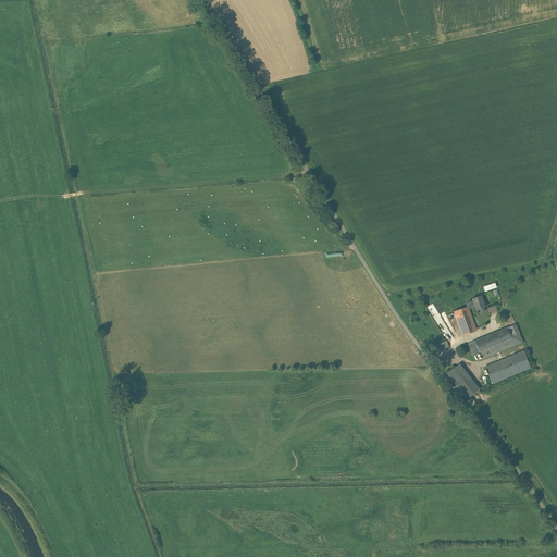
[(485,292),(498,287),(497,282),(484,286),(485,292)]
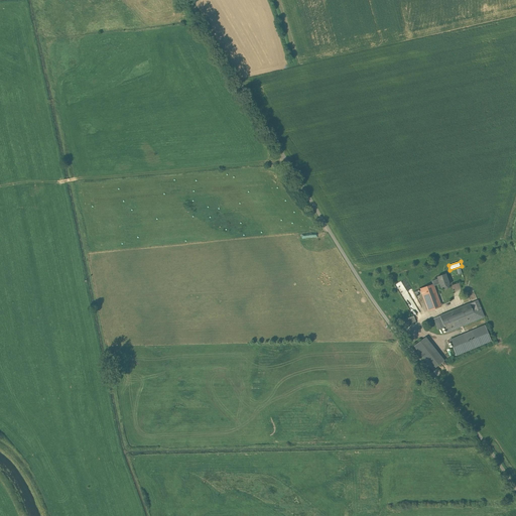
[(445,274),(437,277),(437,279),(436,280),(431,281),(432,284),(433,286),(439,284),(441,288),(444,286),(444,288),(446,289),(447,288),(448,287),(448,285),(449,285),(445,274)]
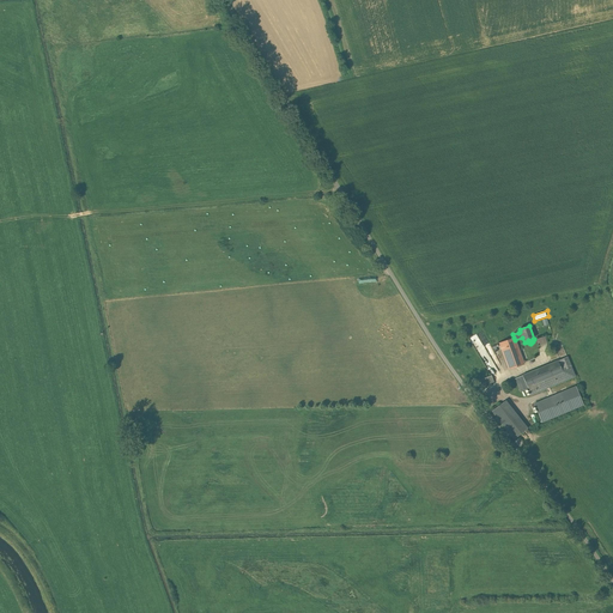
[(481,344),(475,346),(481,356),(486,352),(484,349),(490,345),(481,332),(472,338),(474,344),(480,340),(481,344)]
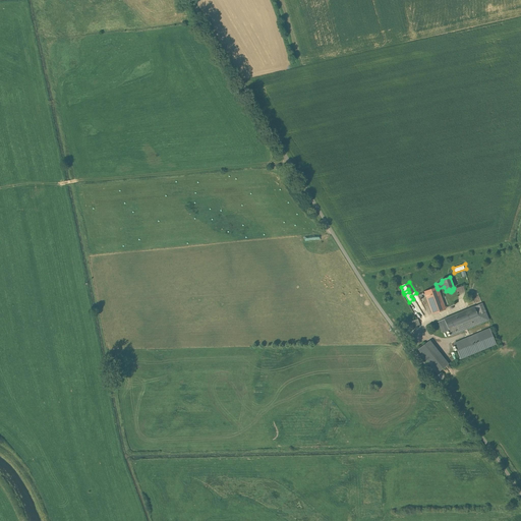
[(437,287),(424,292),(432,313),(445,309),(438,289),(437,287)]
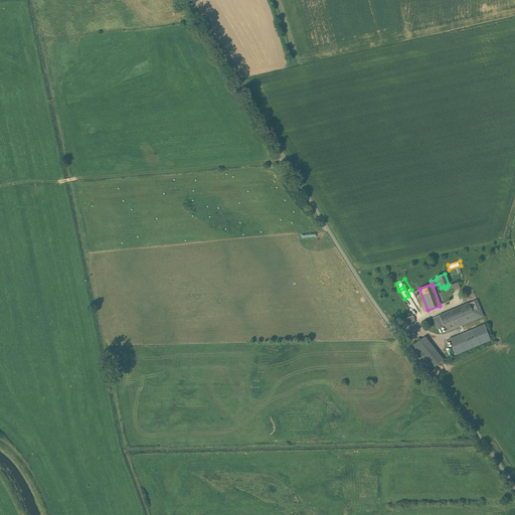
[(477,300),(469,303),(473,312),(480,309),(477,300)]
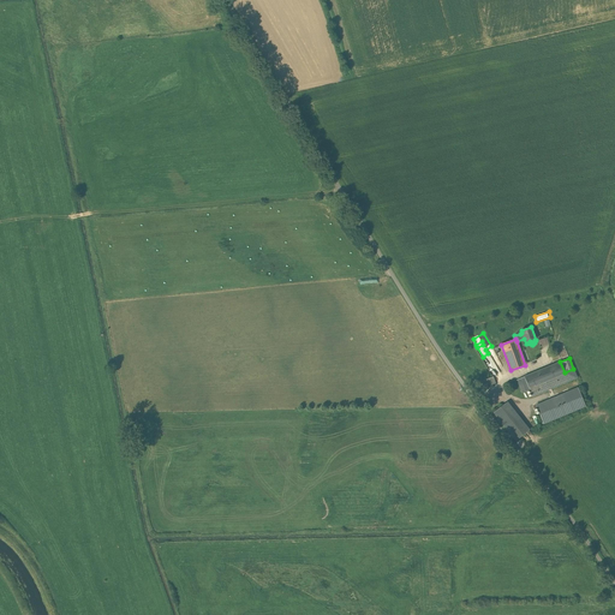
[(560,362),(524,376),(529,388),(565,372),(560,362)]
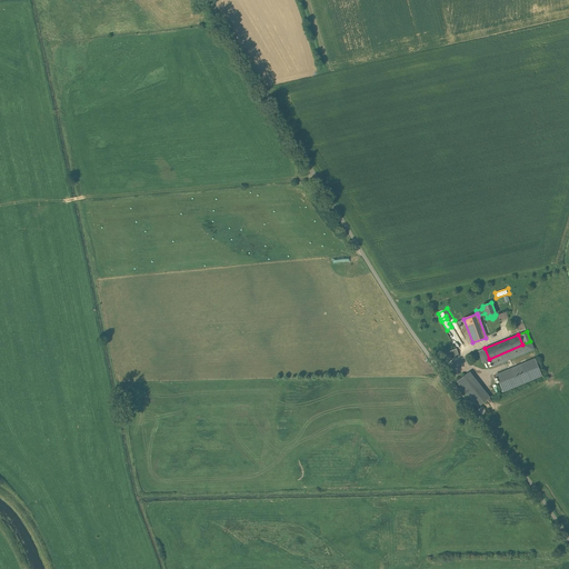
[(530,341),(522,345),(526,353),(533,349),(530,341)]
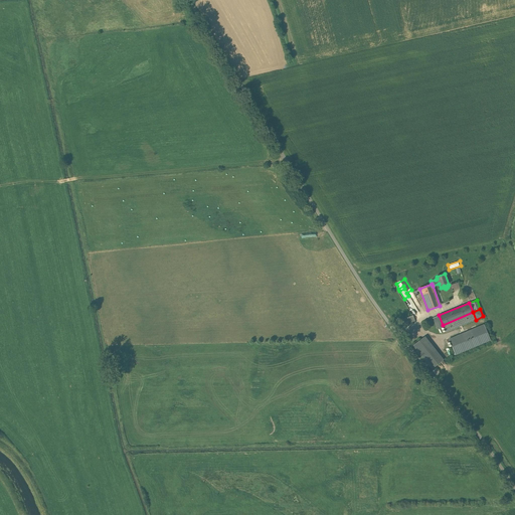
[(473,312),(443,325),(444,326),(444,327),(446,332),(476,320),(473,312)]
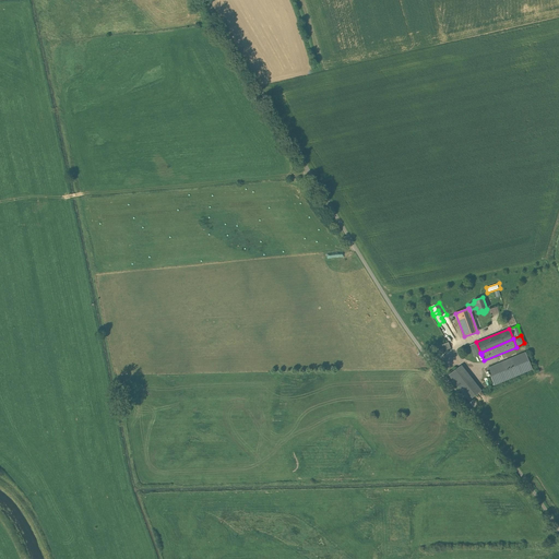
[(480,353),(476,342),(470,345),(475,357),(482,355),(482,354),(480,353)]
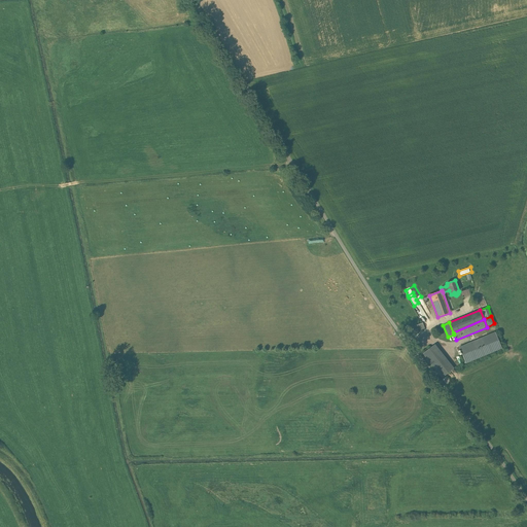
[(417,325),(408,328),(410,335),(419,331),(417,325)]
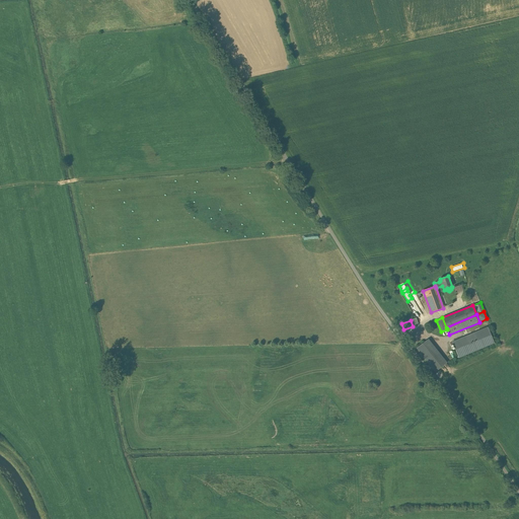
[(488,327),(452,342),(453,344),(455,349),(459,358),(494,343),(488,327)]
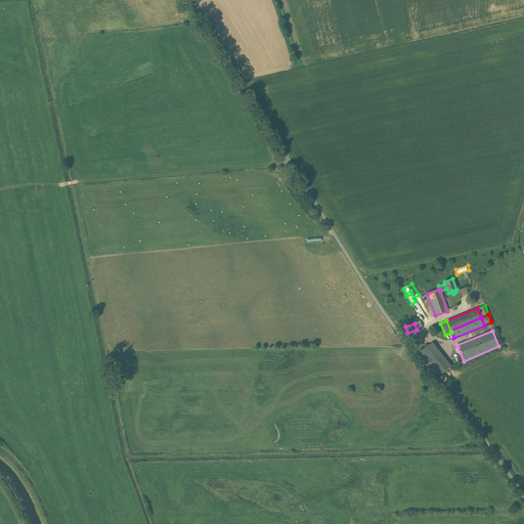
[(432,342),(420,352),(439,376),(451,366),(432,342)]
